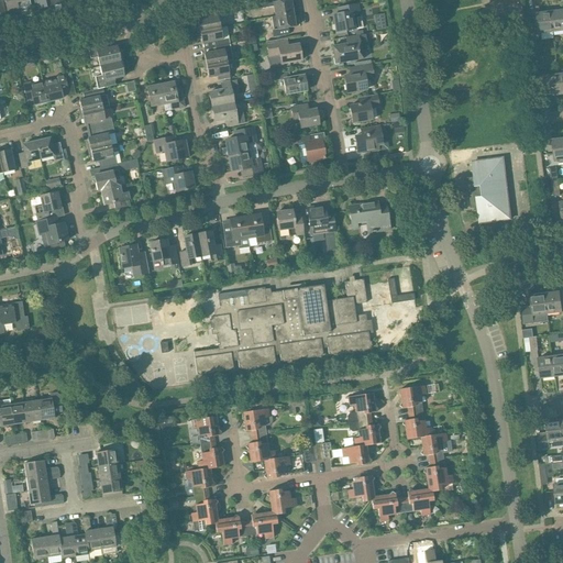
[(4,0),(8,12),(19,9),(32,7),(30,1),(30,0),(4,0)]
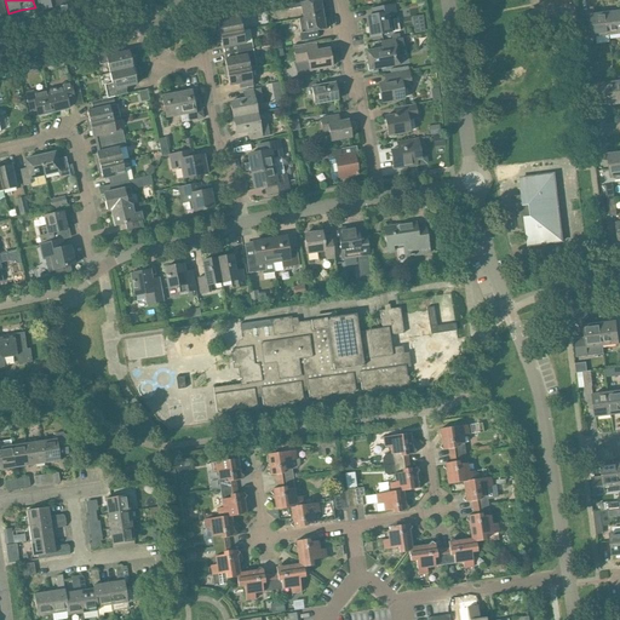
[(70,5),(68,0),(40,0),(42,11),(61,7),(70,5)]
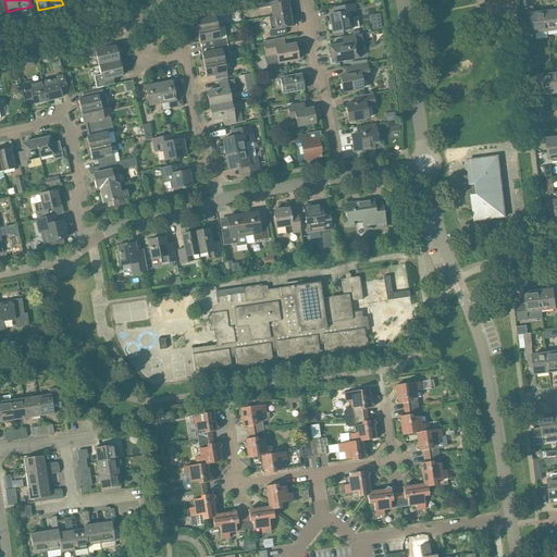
[(273,16),(289,13),(287,0),(286,0),(280,1),(279,0),(247,0),(248,0),(249,11),(271,7),(273,16)]
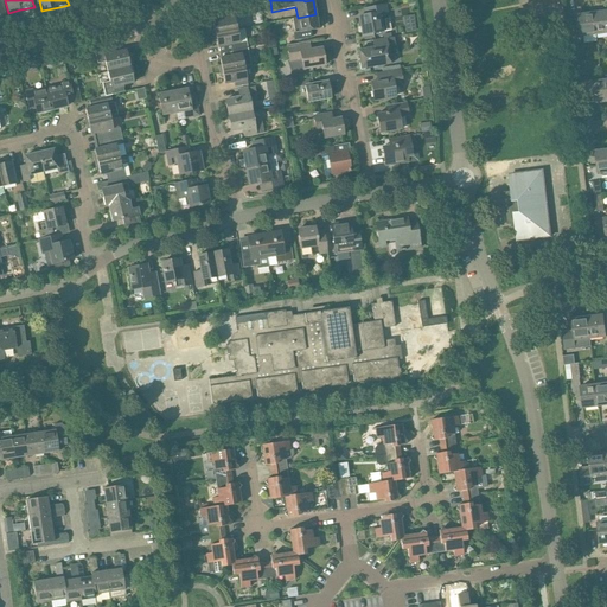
[(366,16),(360,17),(363,36),(383,32),(391,31),(389,19),(385,20),(384,13),(387,13),(385,5),(365,8),(366,16)]
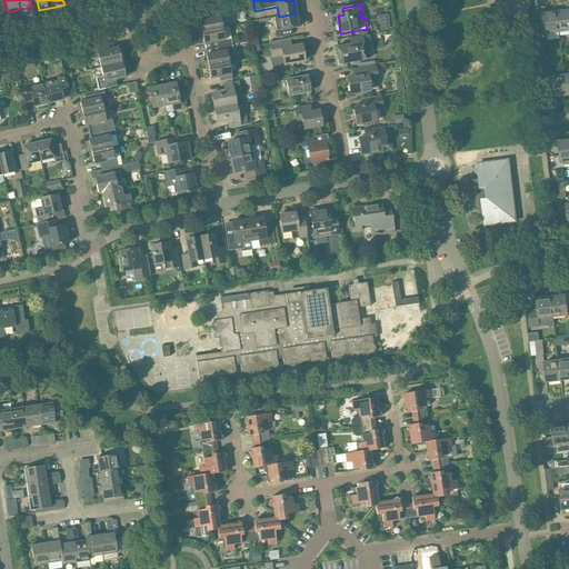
[(201,27),(199,28),(200,33),(222,29),(222,28),(220,18),(226,17),(225,8),(208,11),(201,12),(202,20),(200,20),(201,27)]
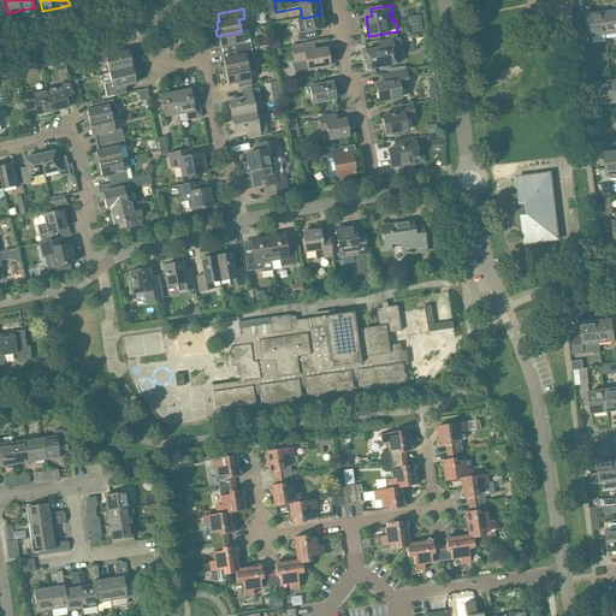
[(615,11),(603,13),(606,35),(615,33),(615,11)]
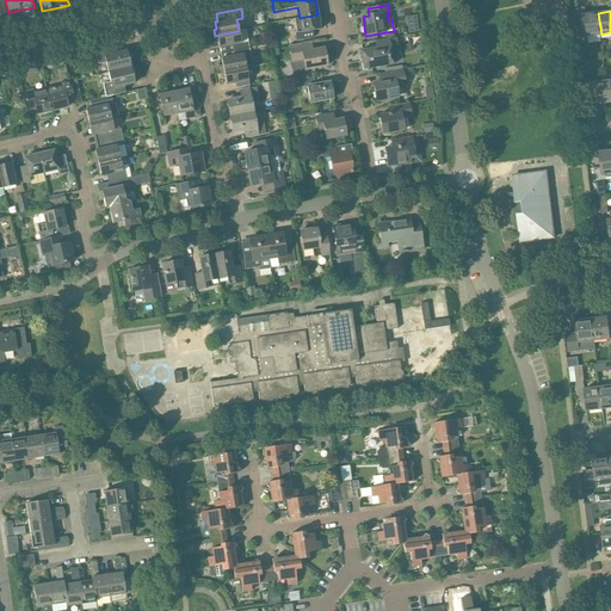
[(586,37),(602,35),(598,13),(584,14),(586,37)]
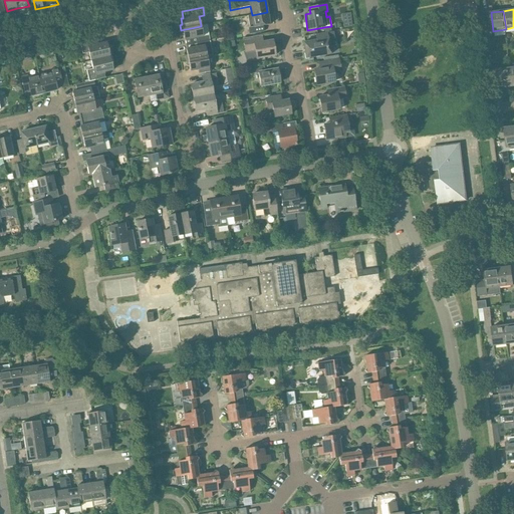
[(252,15),(248,15),(250,28),(249,28),(250,34),(264,32),(263,26),(269,25),(267,12),(252,15)]
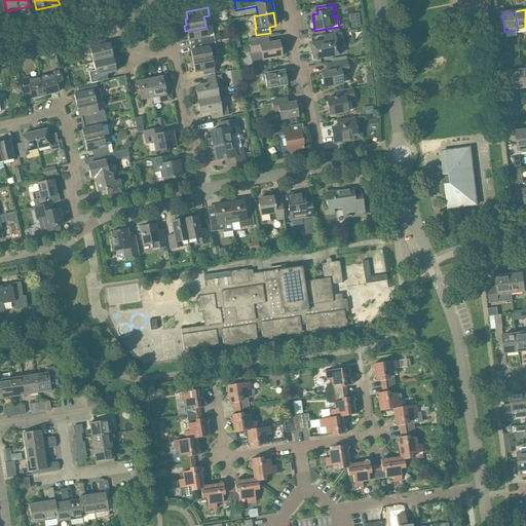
[(360,12),(350,14),(353,28),(362,26),(360,12)]
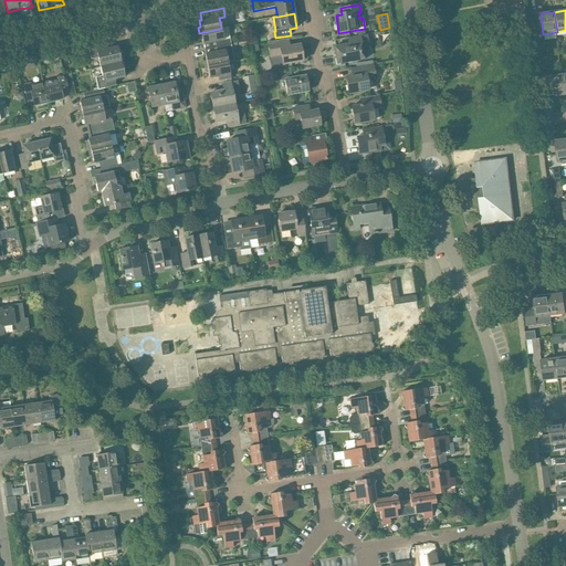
[(221,29),(199,33),(200,39),(202,39),(203,44),(218,42),(219,46),(231,44),(228,27),(221,28),(221,29)]
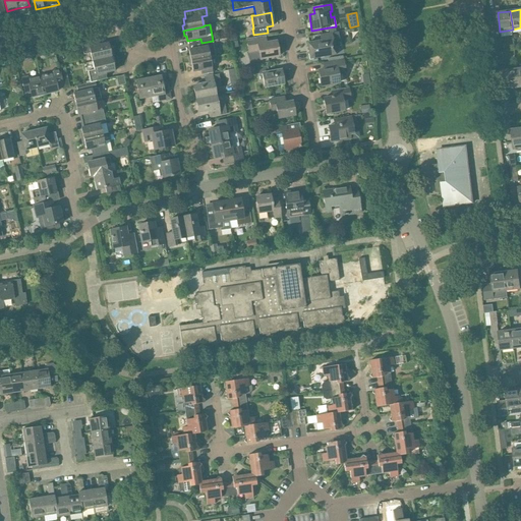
[(338,39),(337,33),(321,36),(322,42),(308,44),(310,60),(336,55),(334,40),(338,39)]
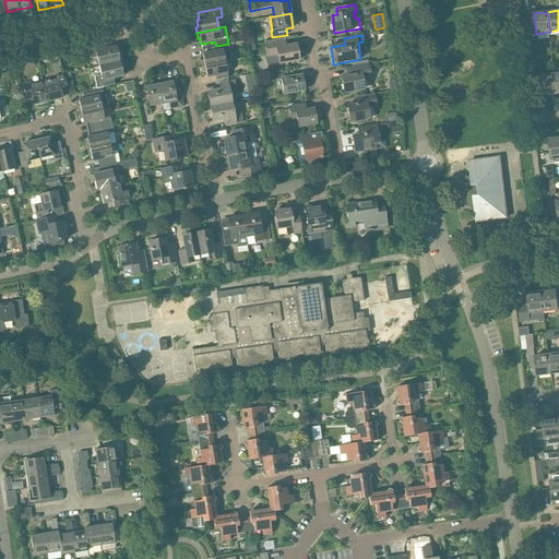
[(84,39),(85,46),(95,44),(93,37),(84,39)]
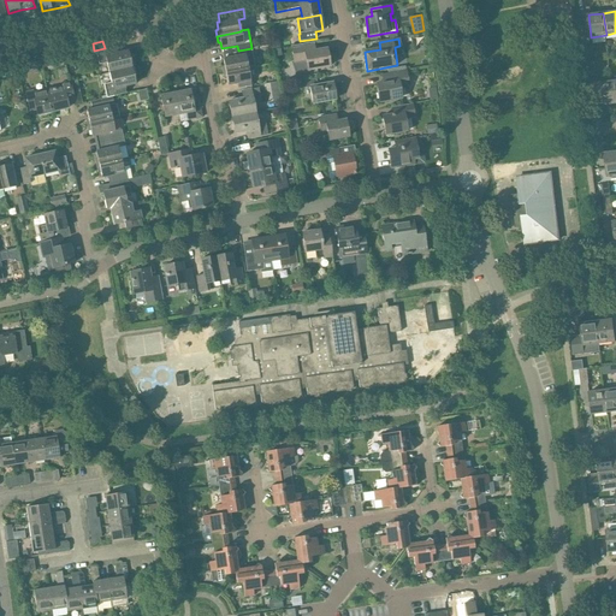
[(311,52),(309,43),(291,47),(295,63),(292,64),(296,75),(298,76),(311,72),(311,71),(330,67),(326,49),(311,52)]
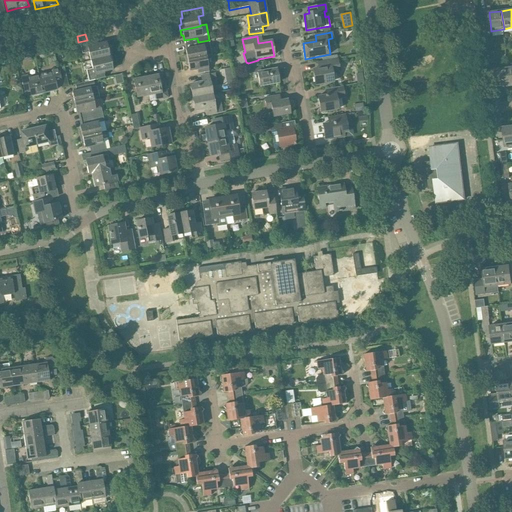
[(89,52),(91,61),(110,56),(106,42),(98,44),(96,39),(87,41),(80,43),(82,54),(89,52)]
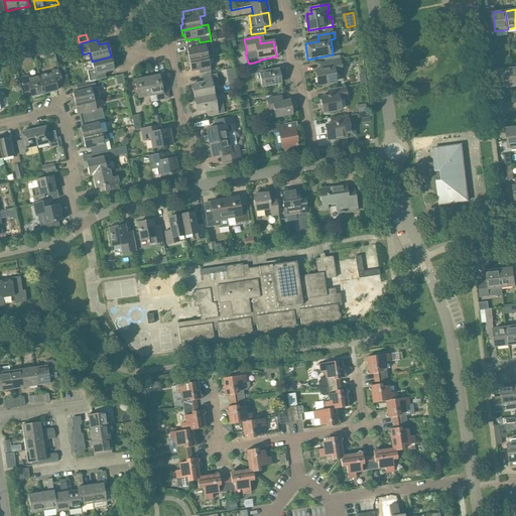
[(188,55),(186,56),(187,61),(208,57),(214,56),(211,40),(200,42),(201,47),(187,49),(188,55)]
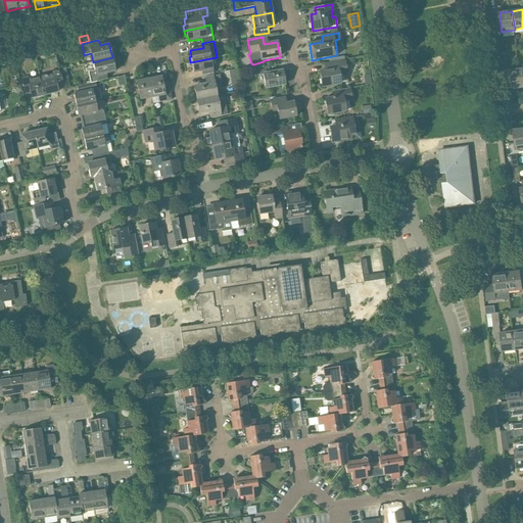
[(91,84),(95,83),(108,80),(106,74),(115,72),(112,57),(93,62),(95,70),(88,72),(91,83),(91,84)]
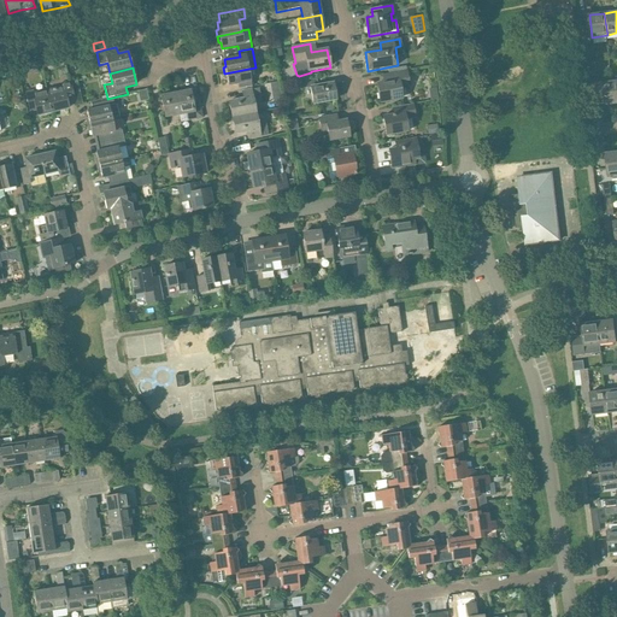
[(248,69),(224,74),(225,80),(228,80),(229,86),(239,84),(240,90),(252,88),(248,69)]
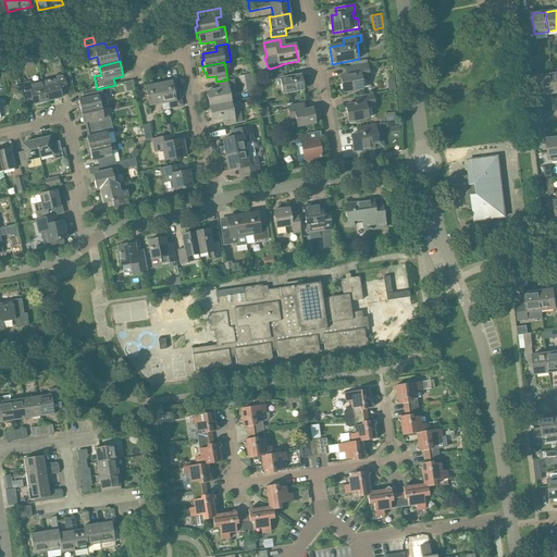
[(370,79),(368,64),(346,67),(347,75),(341,76),(344,93),(363,89),(361,81),(370,79)]
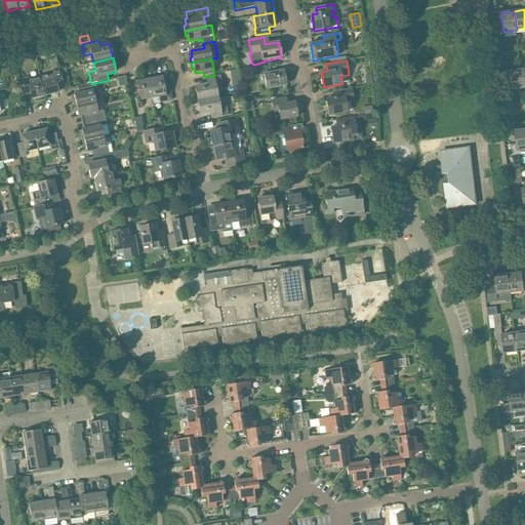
[(272,74),(270,67),(255,70),(256,76),(265,74),(268,88),(286,85),(284,71),(272,74)]
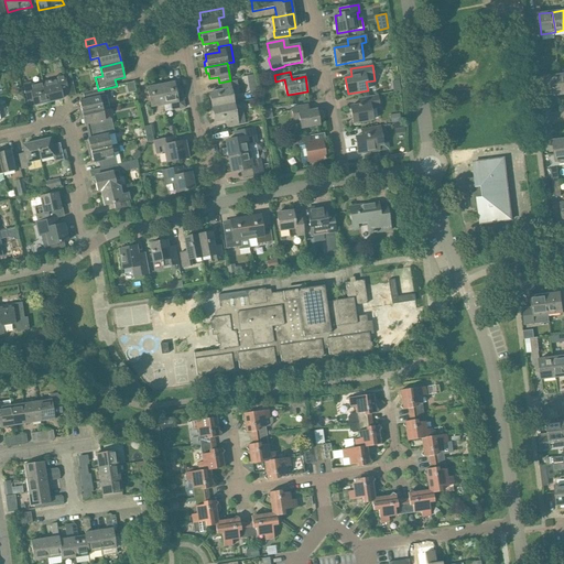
[(549,97),(563,95),(560,75),(546,76),(549,97)]
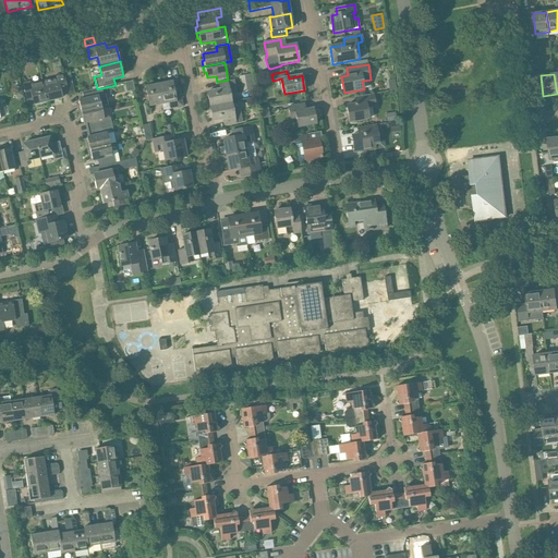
[(43,82),(48,101),(62,98),(60,93),(68,92),(63,75),(57,76),(57,79),(43,82)]
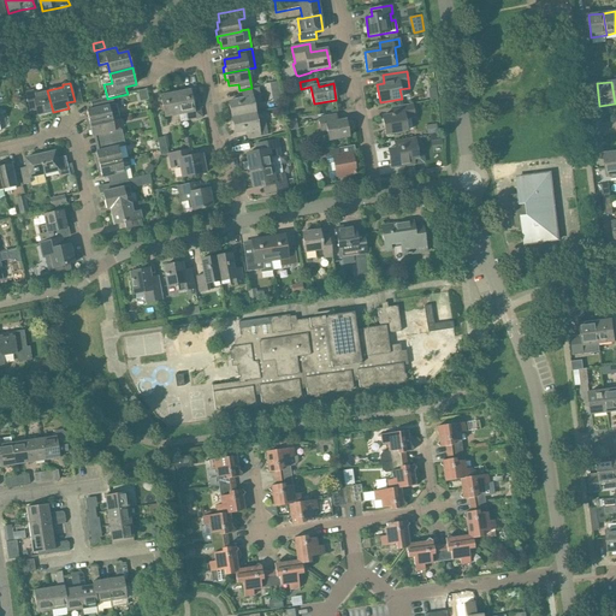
[(229,102),(232,118),(255,113),(254,104),(262,102),(259,88),(242,92),(243,100),(229,102)]
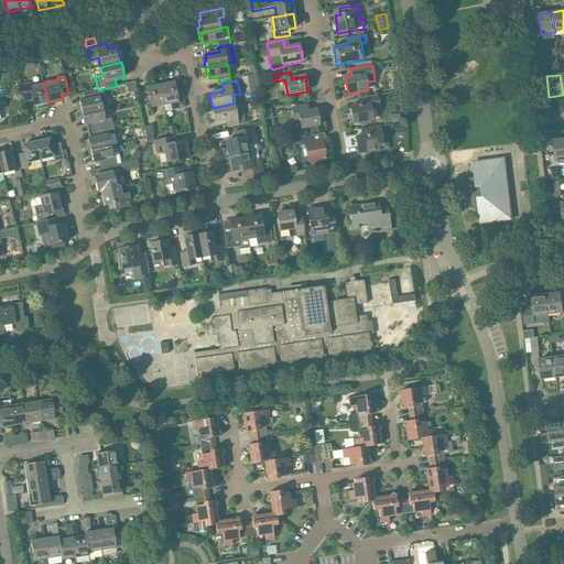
[(35,106),(49,102),(43,83),(31,86),(30,84),(23,86),(28,101),(34,100),(35,106)]
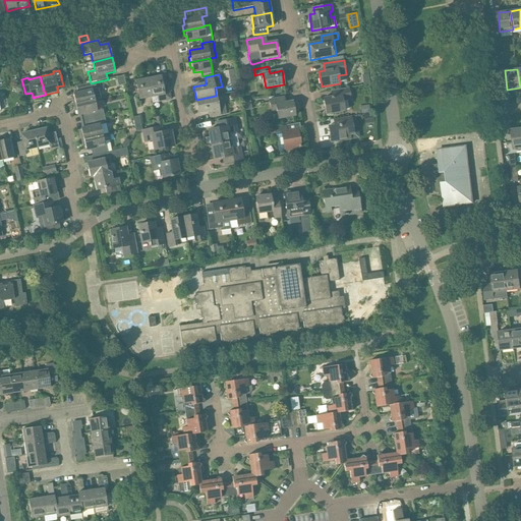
[(161,76),(149,78),(153,98),(154,102),(165,100),(165,101),(171,100),(169,88),(163,89),(161,76)]
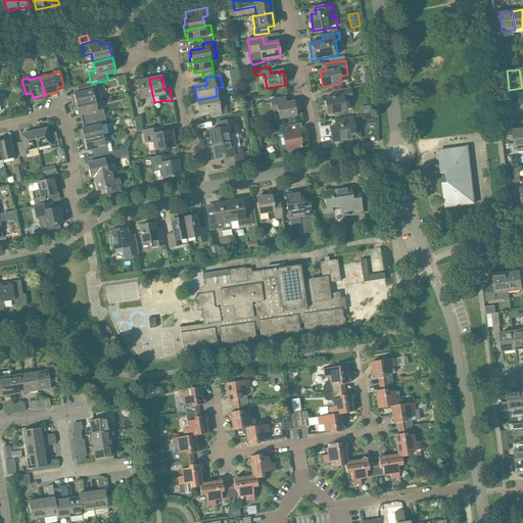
[(153,98),(149,79),(149,78),(143,79),(143,80),(137,81),(141,100),(153,98)]
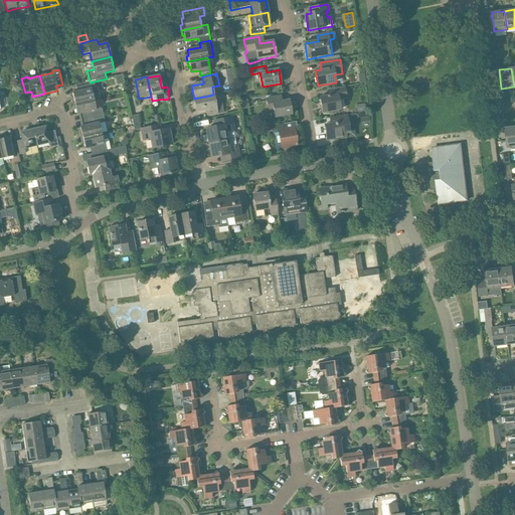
[(96,88),(94,81),(90,82),(90,81),(76,86),(77,92),(72,93),(73,98),(71,99),(73,104),(94,100),(100,98),(98,88),(96,88)]
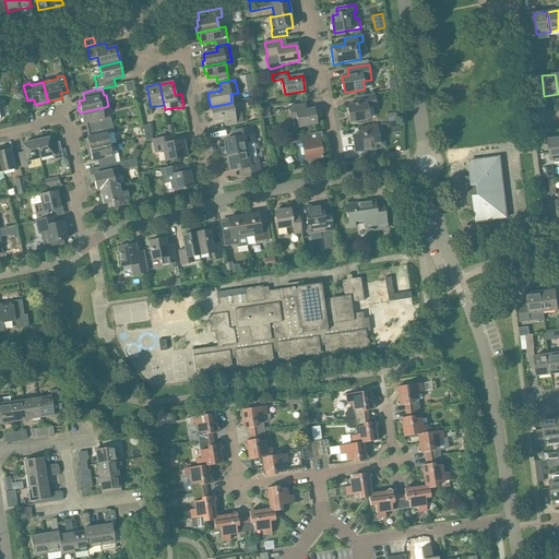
[(376,107),(375,95),(357,97),(358,104),(347,106),(351,123),(370,120),(368,108),(376,107)]
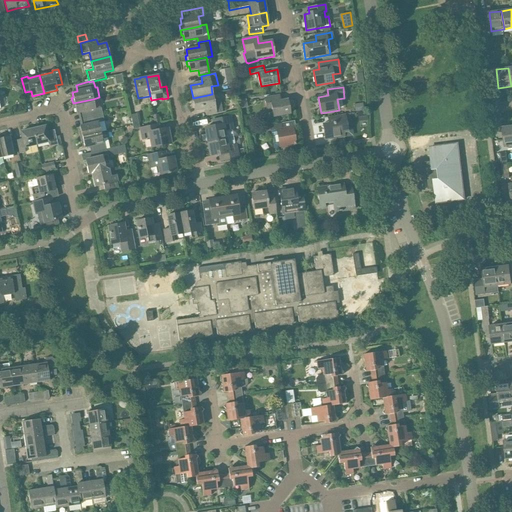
[(212,94),(193,98),(196,112),(208,109),(209,116),(223,113),(221,101),(214,102),(212,94)]
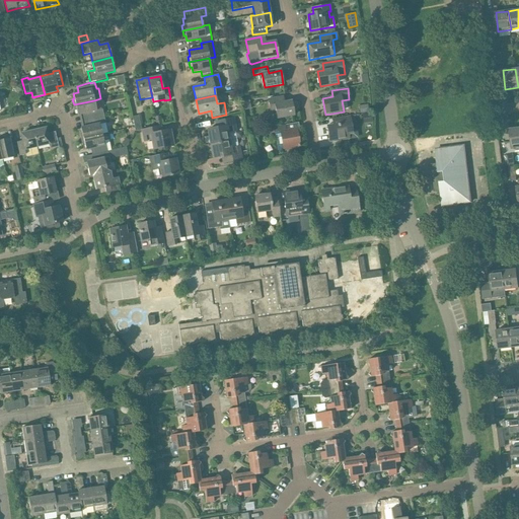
[(276,104),(275,98),(269,99),(271,113),(276,112),(278,119),(294,116),(292,101),(276,104)]
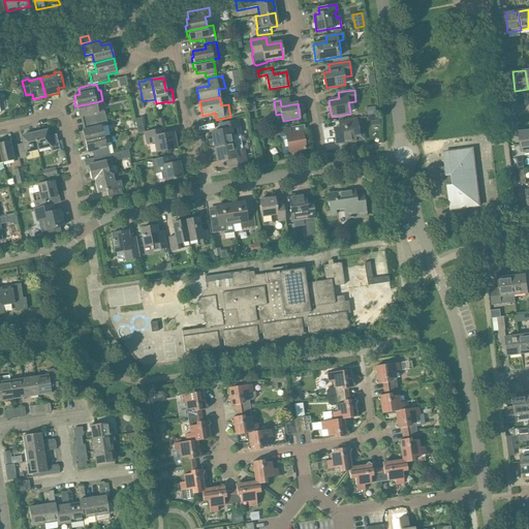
[(96,102),(75,106),(76,112),(79,112),(80,118),(86,116),(87,122),(106,118),(104,111),(98,113),(96,102)]
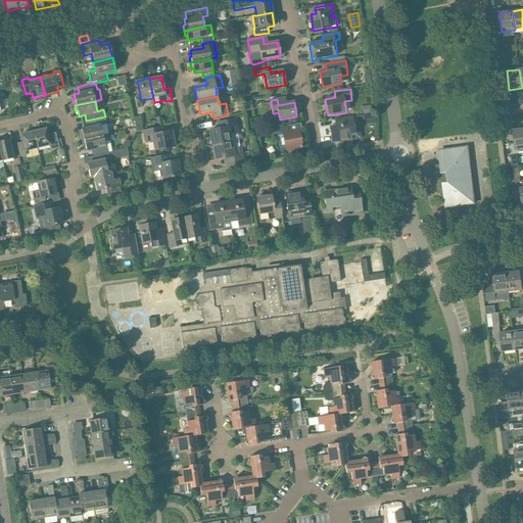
[(252,109),(250,102),(244,103),(245,111),(252,109)]
